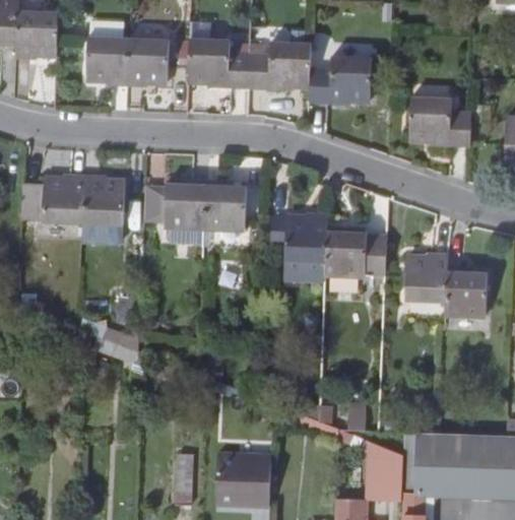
[(17,16),(18,5),(0,4),(0,53),(15,54),(17,16)]
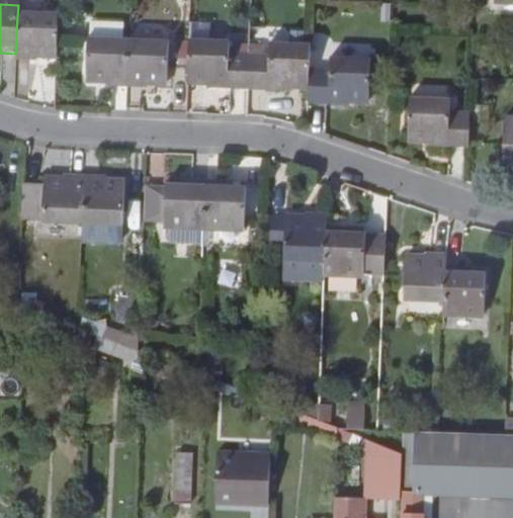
[(36,59),(57,59),(59,17),(17,16),(15,54),(15,62),(36,64),(36,59)]
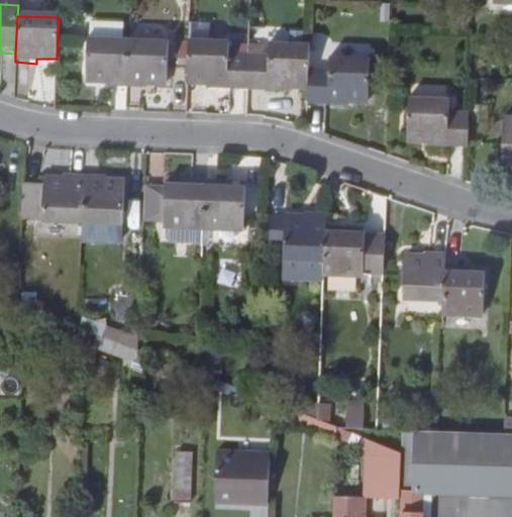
[(104,78),(104,82),(125,83),(127,38),(86,36),(84,76),(104,78)]
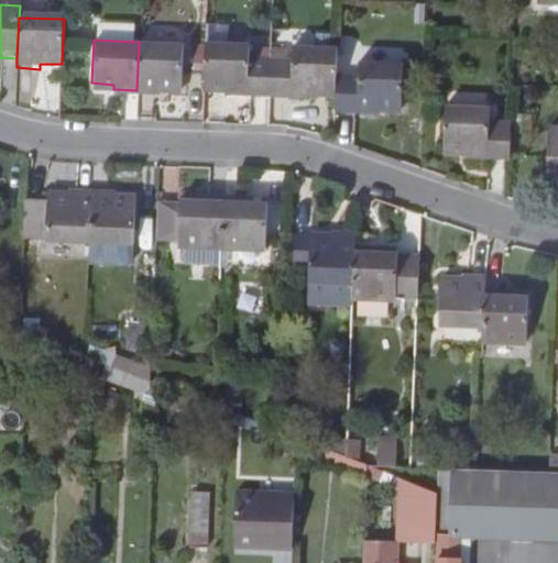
[(226,86),(226,92),(269,95),(271,54),(251,53),(252,43),(207,40),(206,86),(226,86)]
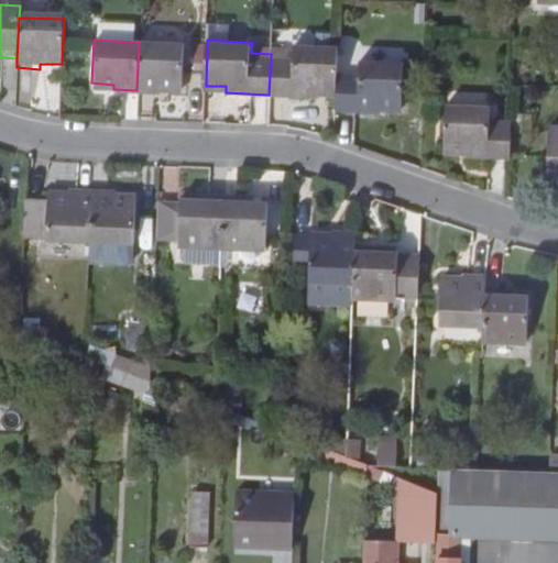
[(181,88),(182,44),(139,42),(137,90),(156,91),(156,87),(181,88)]
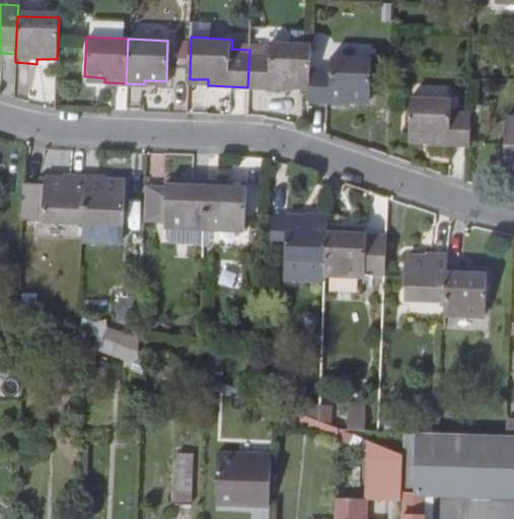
[(270,43),(268,52),(249,50),(247,87),(286,89),(287,84),(307,86),(307,68),(309,45),(270,43)]
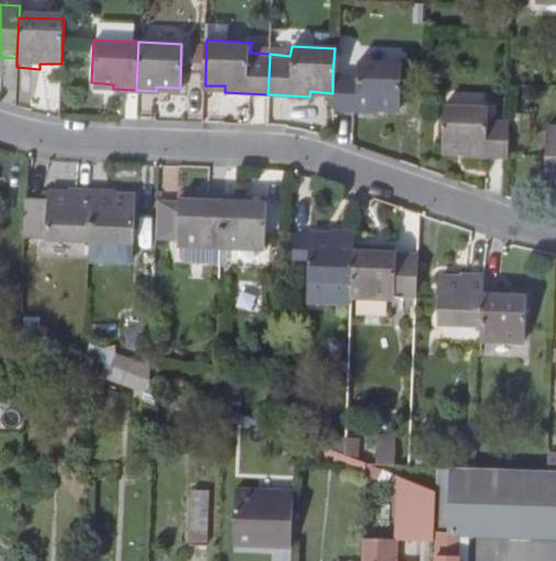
[(355,61),(353,73),(332,73),(332,93),(331,110),(374,112),(375,105),(396,105),(398,65),(355,61)]
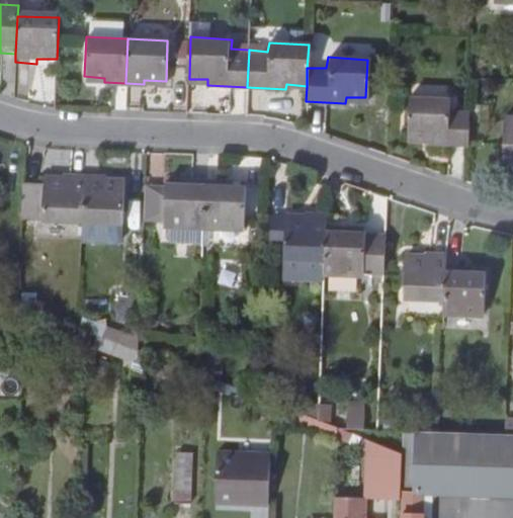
[(108,108),(120,109),(121,86),(108,86),(108,108)]
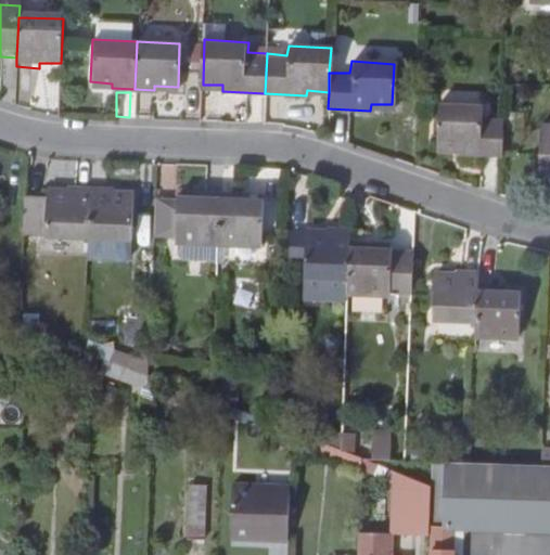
[(462,156),(506,157),(507,119),(485,118),(485,108),(442,106),(440,150),(462,150),(462,156)]
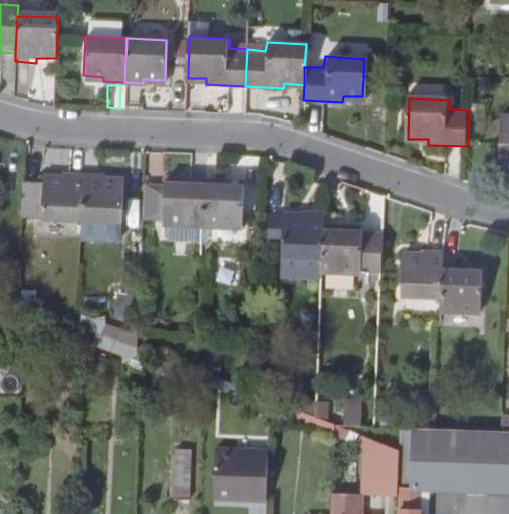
[(508,119),(502,119),(500,153),(508,153),(508,119)]
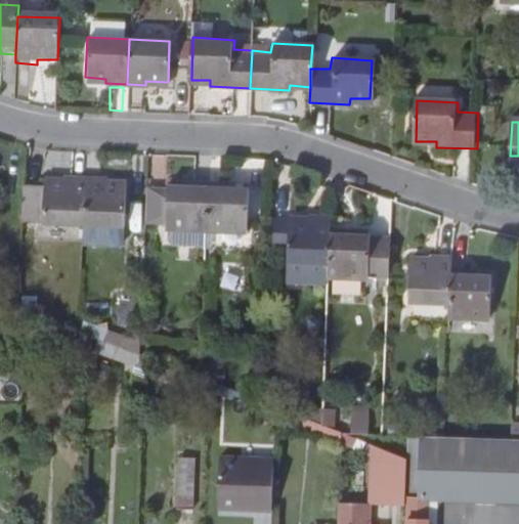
[(42,223),(82,225),(84,178),(63,177),(62,184),(43,183),(42,223)]
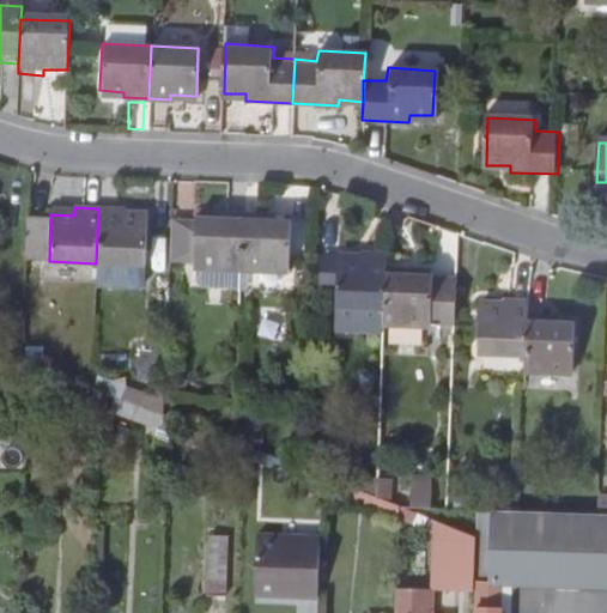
[(123,210),(98,208),(96,263),(145,266),(146,218),(123,218),(123,210)]
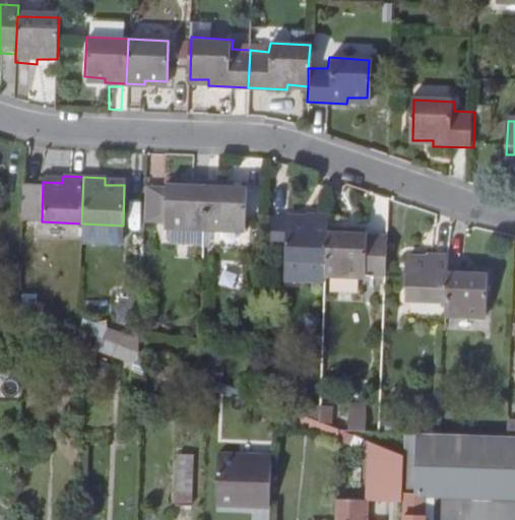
[(166,226),(206,229),(208,183),(187,182),(187,188),(167,187),(167,189),(166,222),(166,226)]
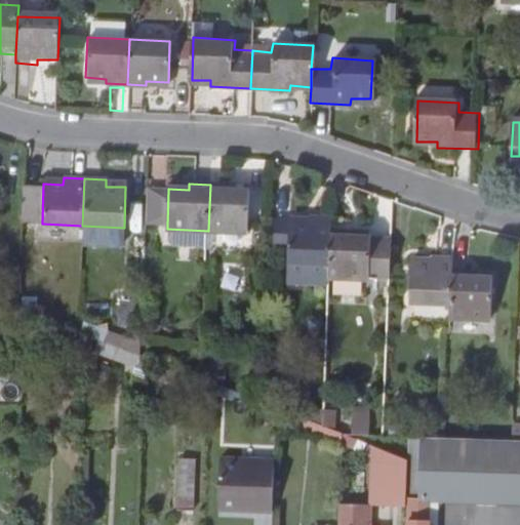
[(231,186),(210,185),(208,231),(249,233),(251,192),(231,192),(231,186)]
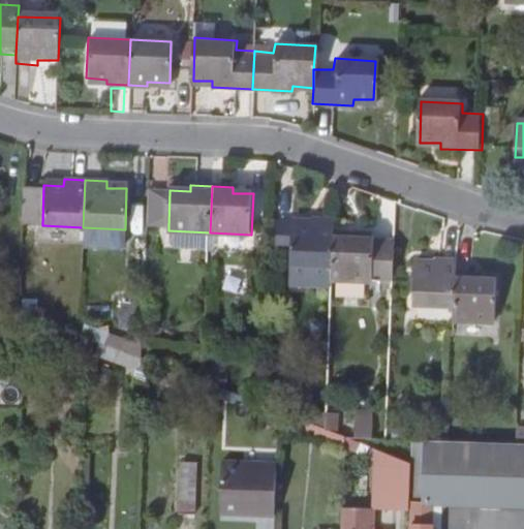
[(170,192),(147,191),(146,225),(168,226),(170,192)]
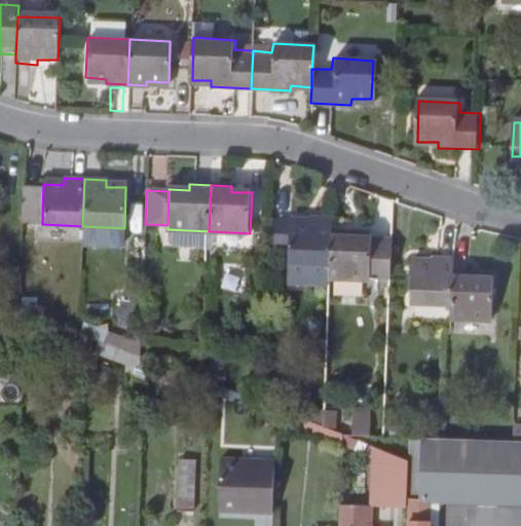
[(288,289),(331,290),(332,278),(332,268),(333,231),(334,222),(312,222),(311,227),(291,225),(290,254),(288,289)]
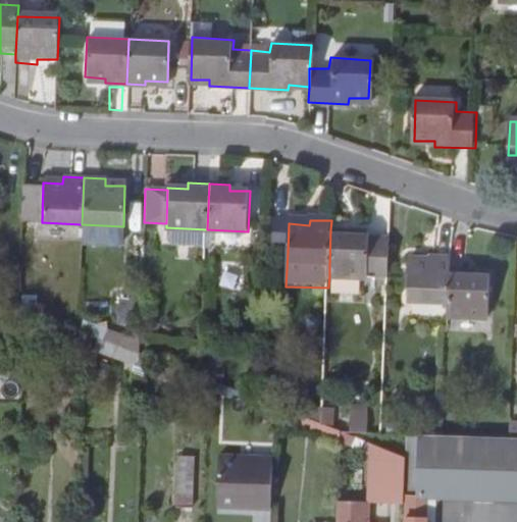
[(272,251),(288,252),(289,223),(274,222),(272,251)]
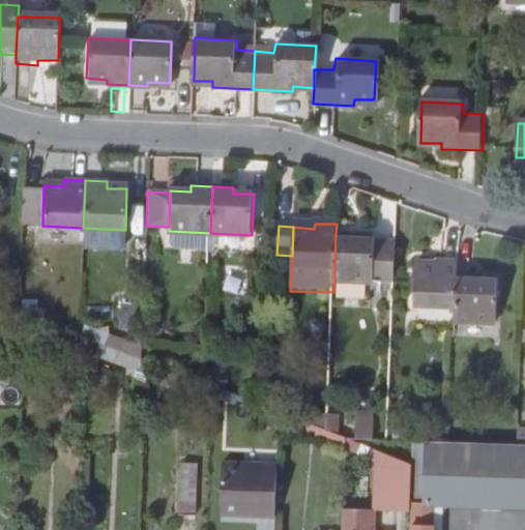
[(356,239),(356,234),(336,233),(334,270),(334,281),(374,282),(374,280),(376,240),(356,239)]
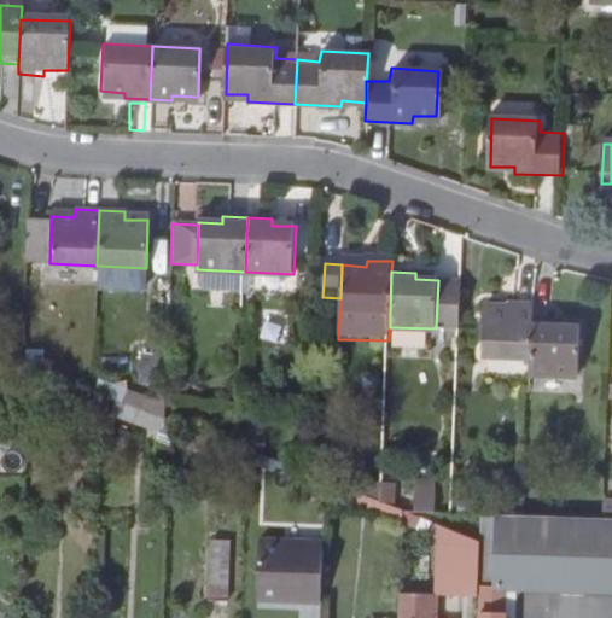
[(464,327),(466,281),(438,280),(436,326),(464,327)]
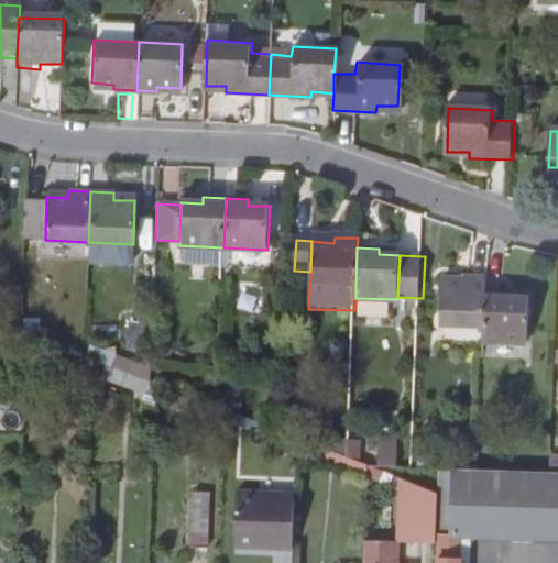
[(442,323),(488,326),(489,291),(490,277),(468,275),(467,282),(445,282),(442,323)]
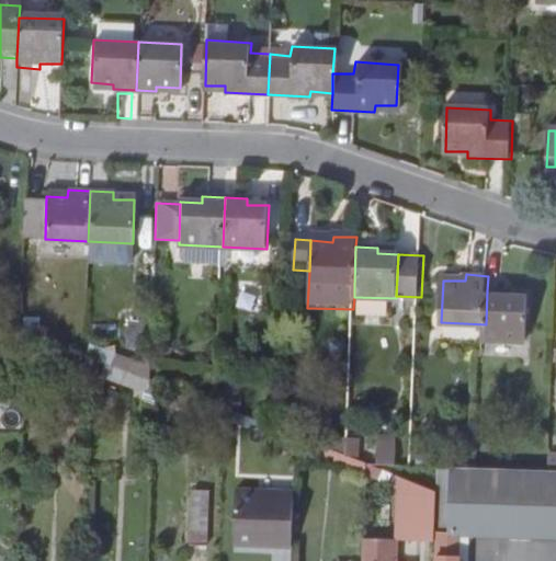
[(508,298),(509,292),(487,290),(486,324),(485,340),(529,342),(530,300),(508,298)]
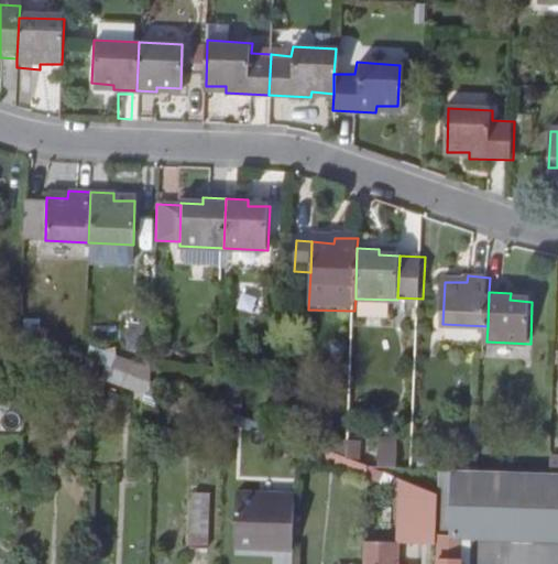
[(143,397),(150,366),(101,356),(95,387),(143,397)]
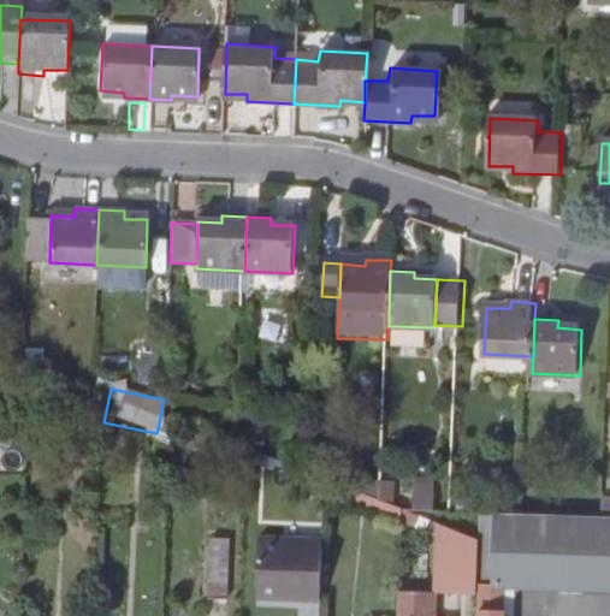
[(341,485),(379,499),(380,483),(347,468),(341,485)]
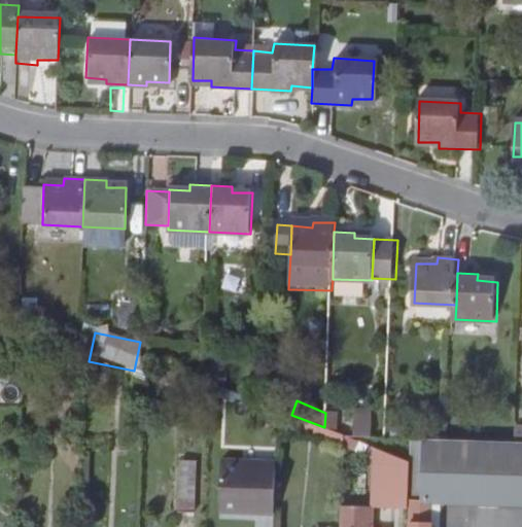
[(356,436),(374,436),(375,410),(356,410),(356,436)]
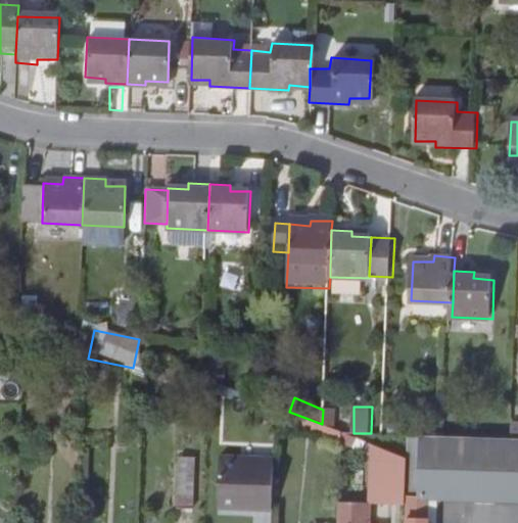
[(517,438),(517,424),(510,424),(509,438),(517,438)]
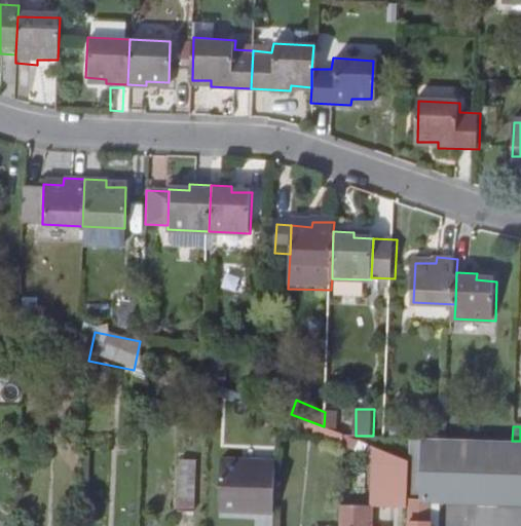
[(407,462),(343,435),(339,501),(370,502),(406,503),(406,501),(407,462)]
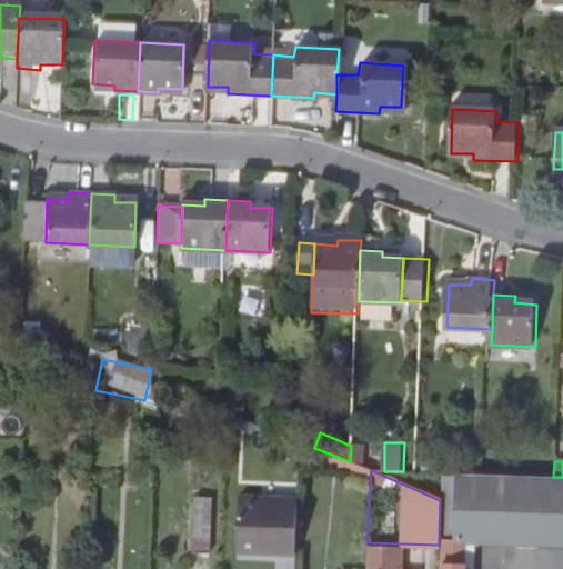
[(484,473),(446,473),(444,542),(465,542),(476,543),(562,547),(562,477),(553,477),(484,473)]
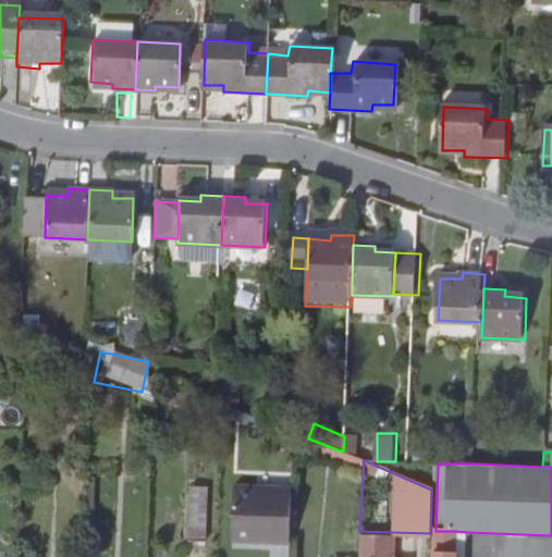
[(204,540),(206,485),(191,484),(187,540),(204,540)]
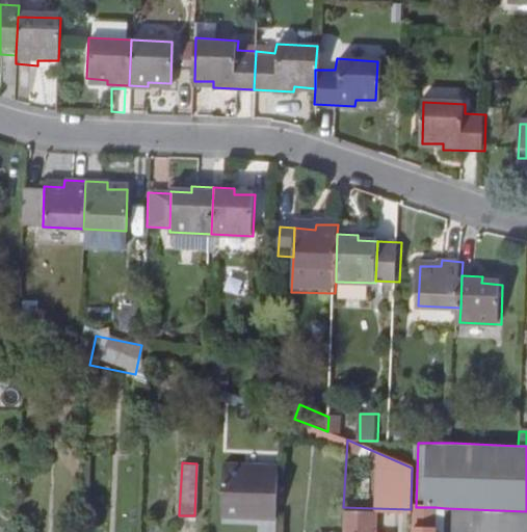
[(220,515),(274,519),(278,467),(224,464),(220,515)]
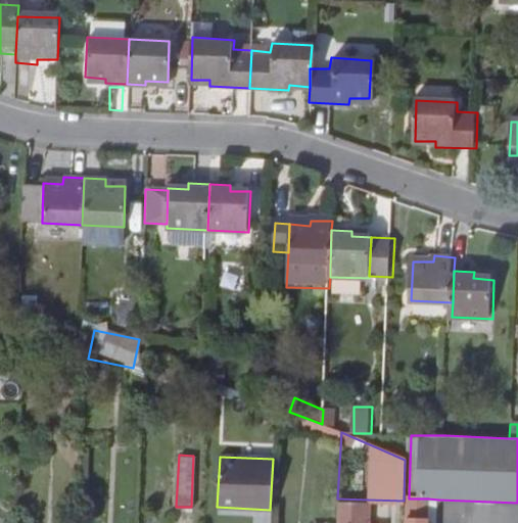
[(367,522),(368,500),(337,498),(336,522),(367,522)]
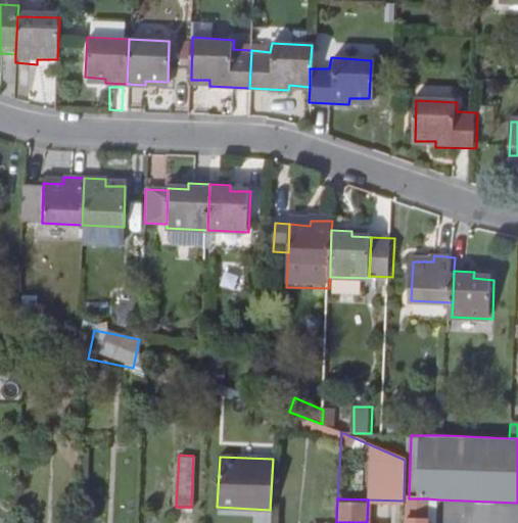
[(404,498),(404,501),(403,522),(426,522),(428,498),(409,498),(404,498)]
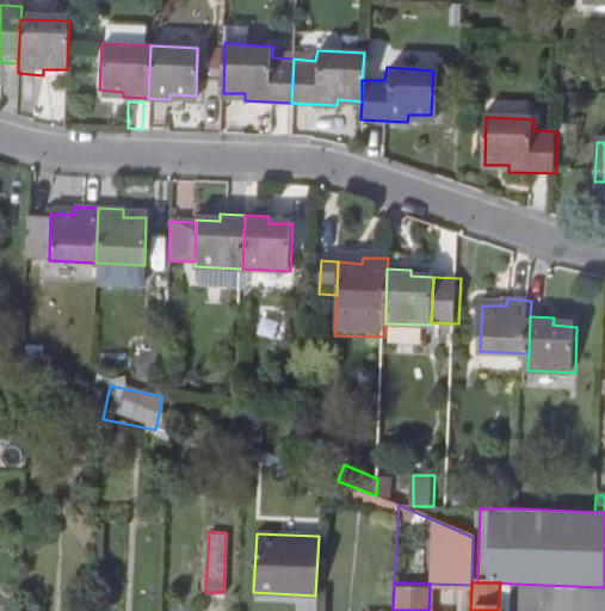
[(510,610),(512,584),(500,582),(498,610),(510,610)]
